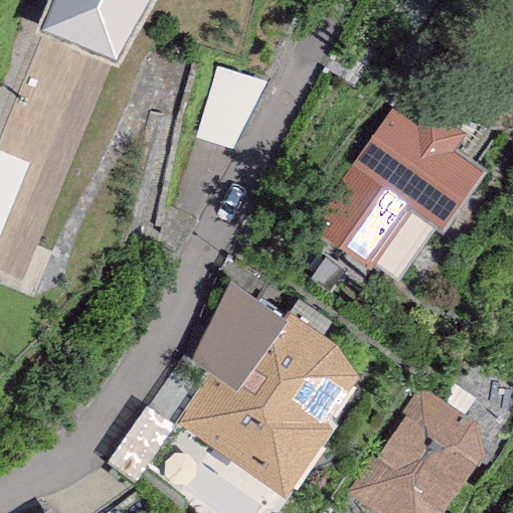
[(52,0),(40,30),(117,62),(152,0),(52,0)]
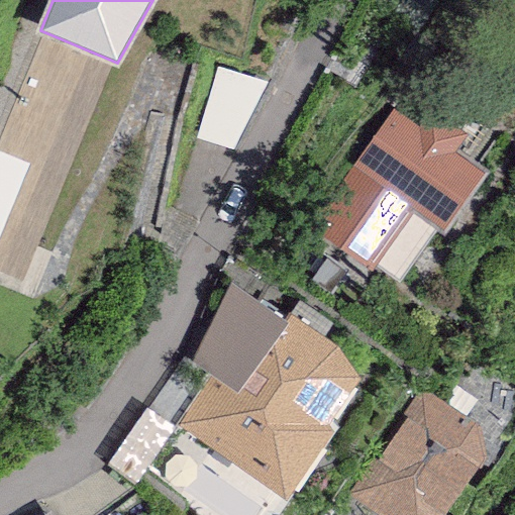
[(466,134),(402,94),(315,226),(399,281),(436,225),(443,230),(485,168),(455,149),(466,134)]
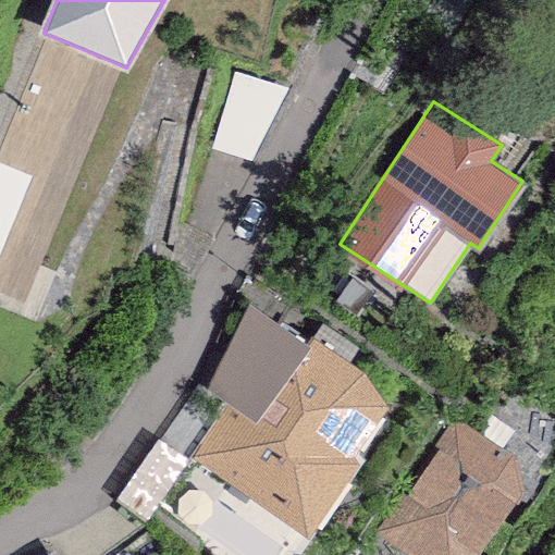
[(311,345),(248,303),(207,386),(229,405),(256,423),(311,345)]
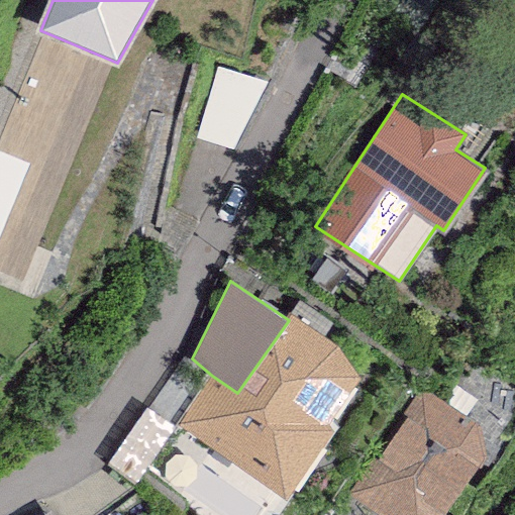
[(212,376),(180,425),(285,499),(333,430),(327,422),(361,378),(337,346),(292,313),(289,320),(237,393),(212,376)]
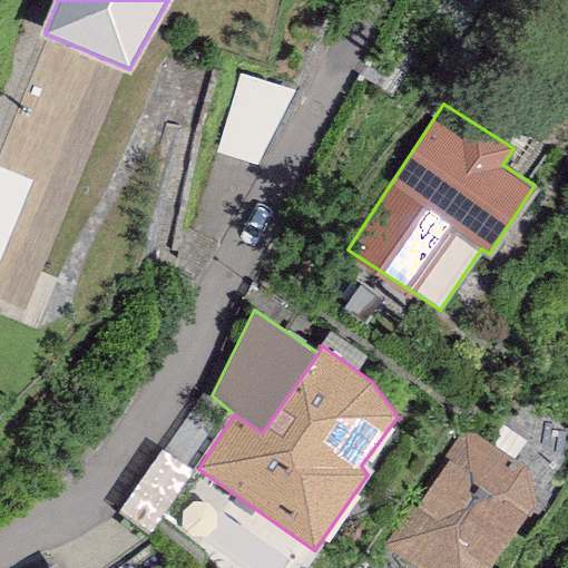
[(527,468),(464,427),(387,542),(424,567),(485,567),(535,505),(527,468)]
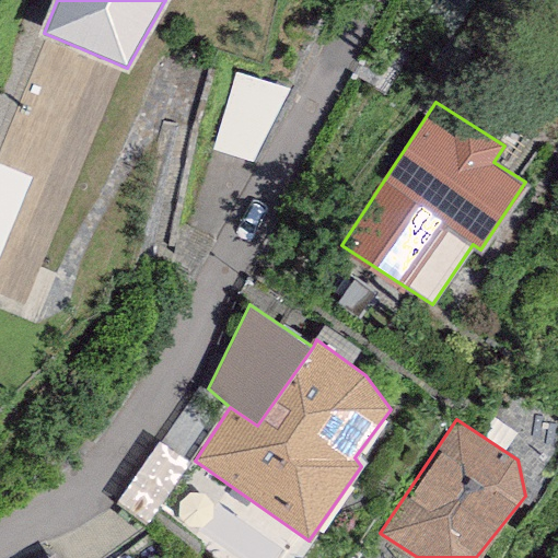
[(162,445),(130,508),(159,523),(190,461),(162,445)]
